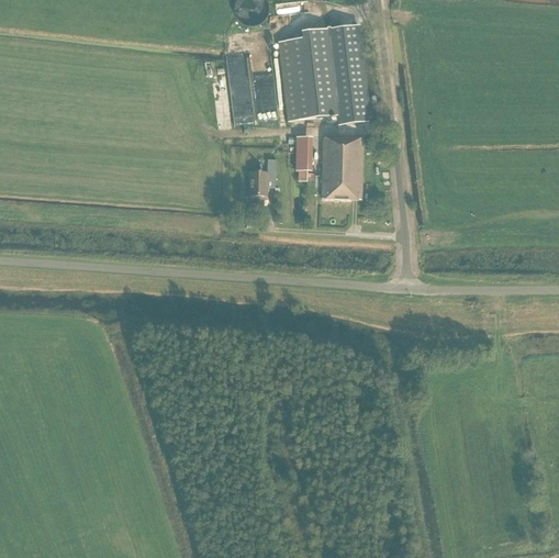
[(246,24),(249,24),(253,23),(255,22),(258,21),(260,19),(261,17),(264,14),(265,11),(265,9),(265,6),(265,2),(264,0),(233,0),(232,2),(232,6),(231,8),(232,11),(233,14),(234,17),(236,19),(238,21),(241,22),(244,23),(246,24)]
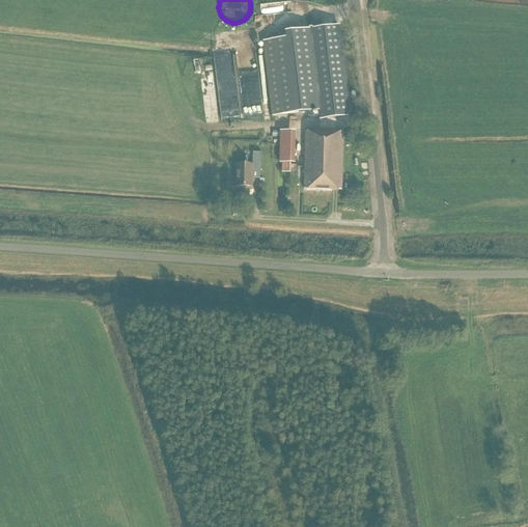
[(283,35),(259,37),(269,112),(316,107),(317,115),(327,114),(346,112),(344,91),(337,36),(336,22),(315,24),(282,28),(283,35)]
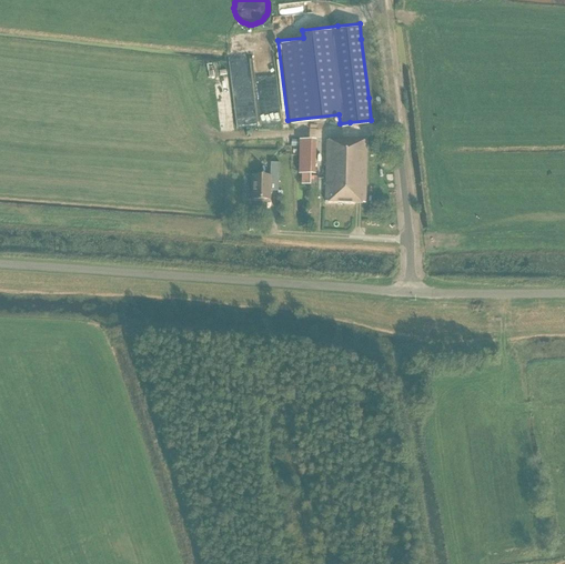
[(334,134),(334,137),(323,137),(322,199),(324,199),(359,200),(359,199),(362,199),(364,134),(334,134)]
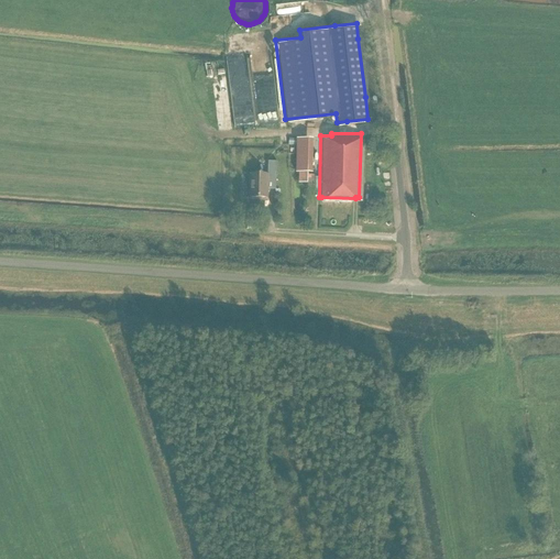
[(310,139),(294,138),(293,172),(296,173),(296,182),(305,182),(305,173),(310,173),(310,139)]
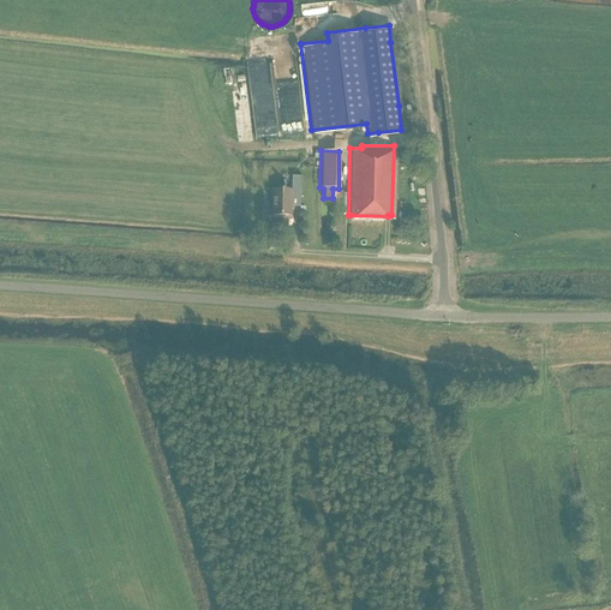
[(298,192),(299,172),(289,172),(288,186),(270,186),(269,210),(288,211),(288,191),(298,192)]
